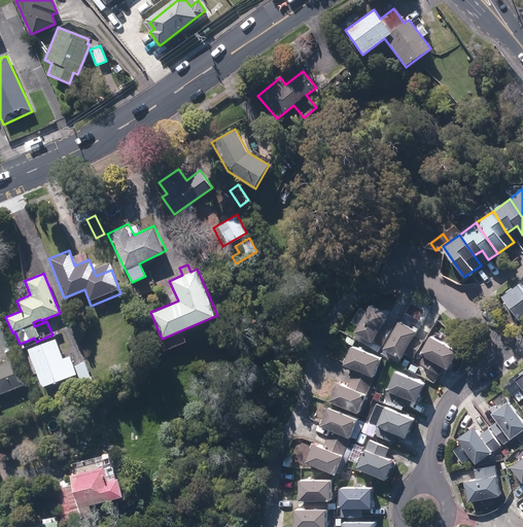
[(522,289),(517,281),(500,294),(518,319),(522,315),(522,289)]
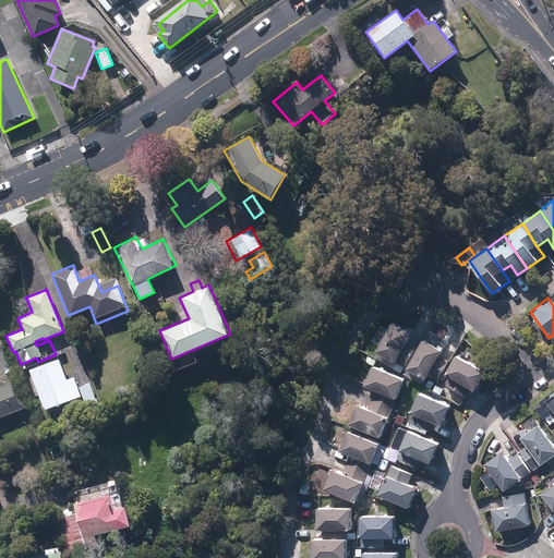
[(413,347),(404,341),(409,332),(390,322),(375,350),(394,361),(398,351),(408,356),(413,347)]
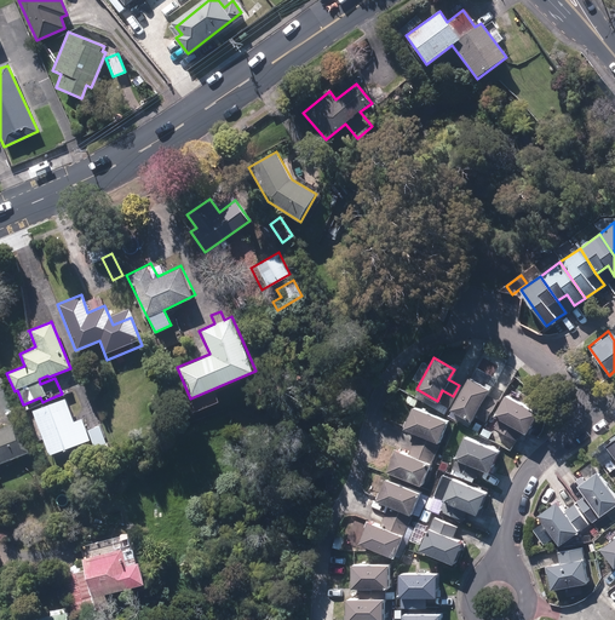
[(495,401),(486,395),(489,390),(469,378),(449,408),(469,422),(472,417),(482,423),(495,401)]
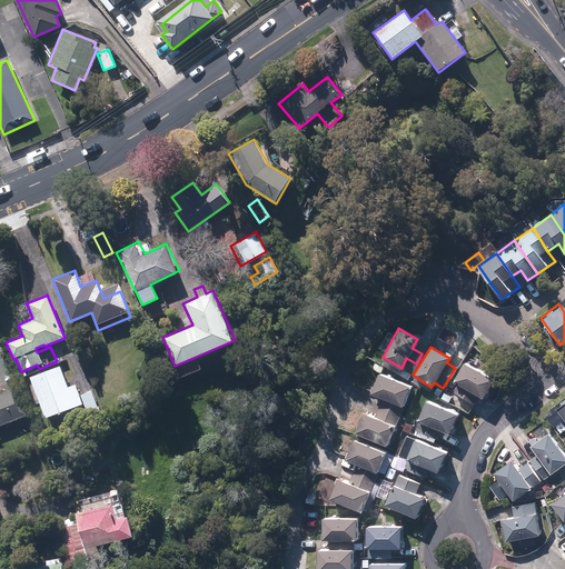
[(468,403),(475,393),(483,398),(494,380),(465,362),(454,380),(458,382),(453,392),(468,403)]
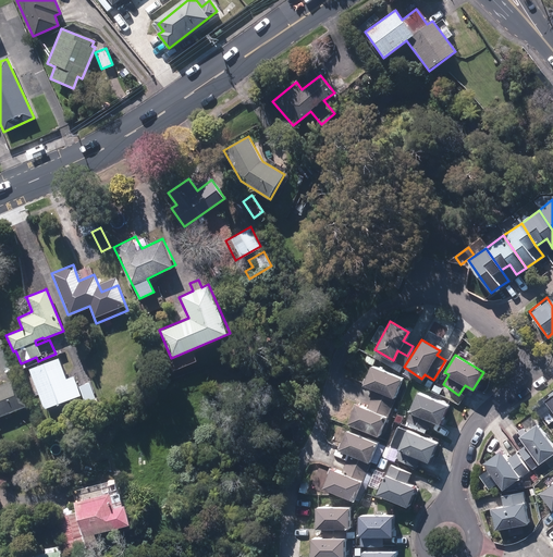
[(88,383),(77,387),(73,374),(65,376),(59,358),(28,369),(44,409),(81,395),(85,408),(96,405),(88,383)]
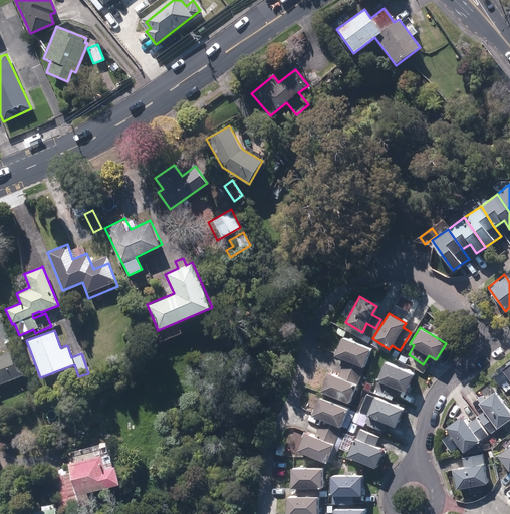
[(342,336),(334,354),(364,367),(372,349),(342,336)]
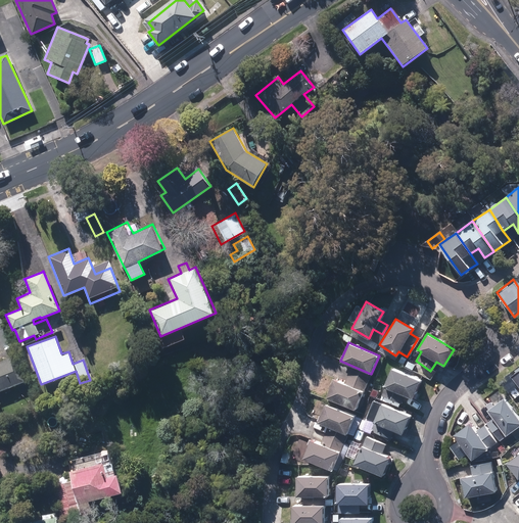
[(0,389),(26,380),(16,353),(0,360),(0,389)]
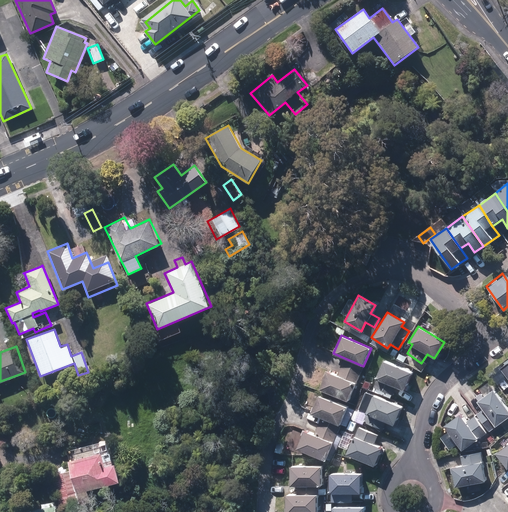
[(375,378),(376,378),(371,390),(388,398),(393,386),(403,390),(411,372),(383,360),(375,378)]
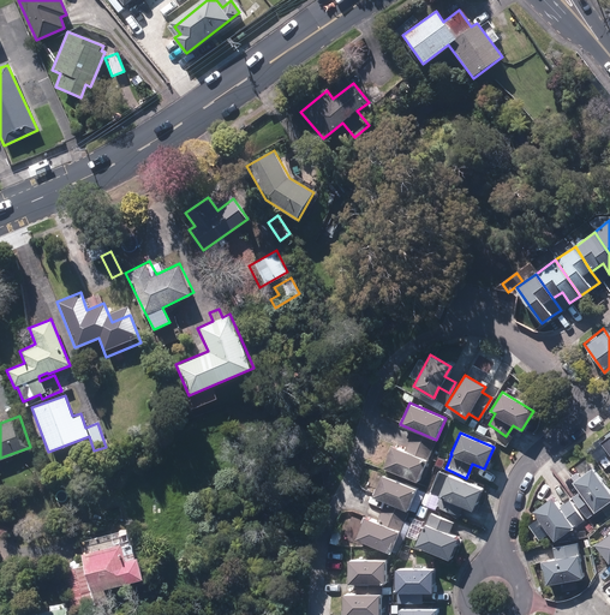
[(609,433),(594,443),(609,464),(609,463),(609,433)]
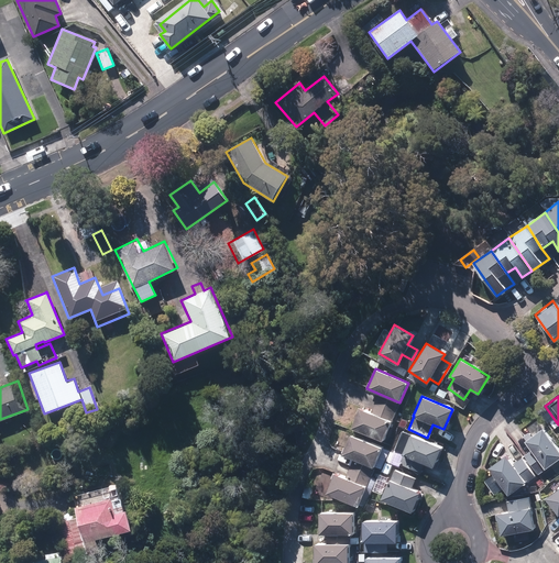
[(391,418),(396,407),(374,397),(368,411),(360,407),(351,427),(384,442),(394,419),(391,418)]
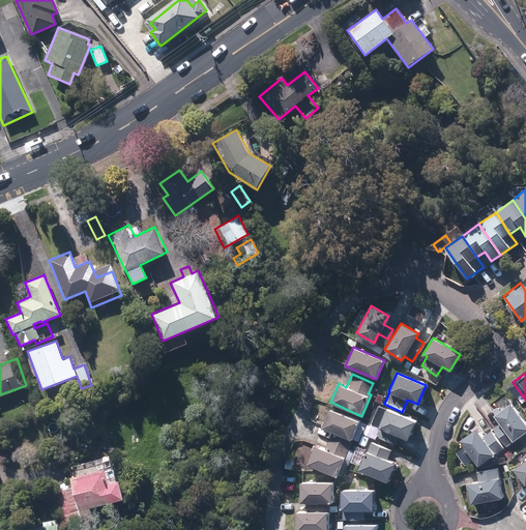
[(525,422),(509,400),(506,402),(502,395),(488,406),(492,412),(512,439),(525,429),(525,422)]
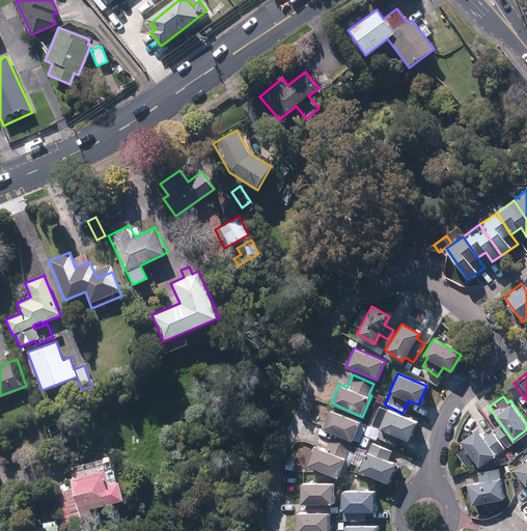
[(331,409),(322,428),(356,444),(365,423),(331,409)]
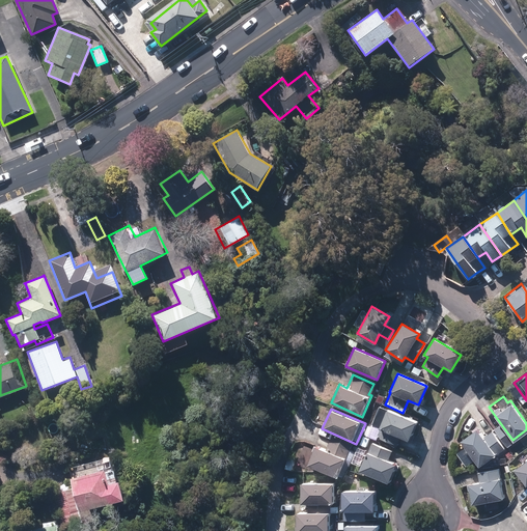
[(394,445),(398,436),(409,441),(417,422),(387,409),(379,427),(375,436),(394,445)]
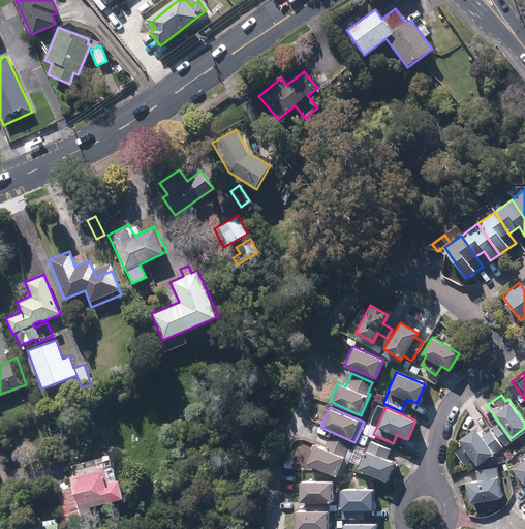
[(457,438),(462,444),(453,450),(461,463),(470,456),(475,463),(500,445),(487,428),(480,433),(474,426),(457,438)]
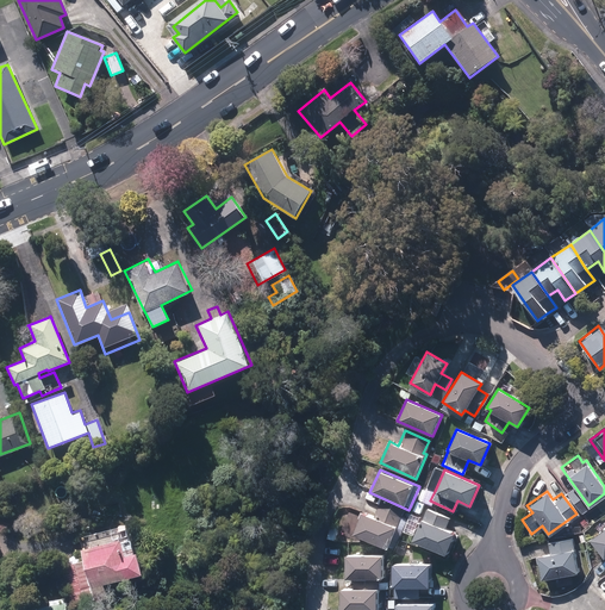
[(391,551),(403,523),(398,521),(403,511),(379,500),(372,516),(362,511),(351,533),(391,551)]
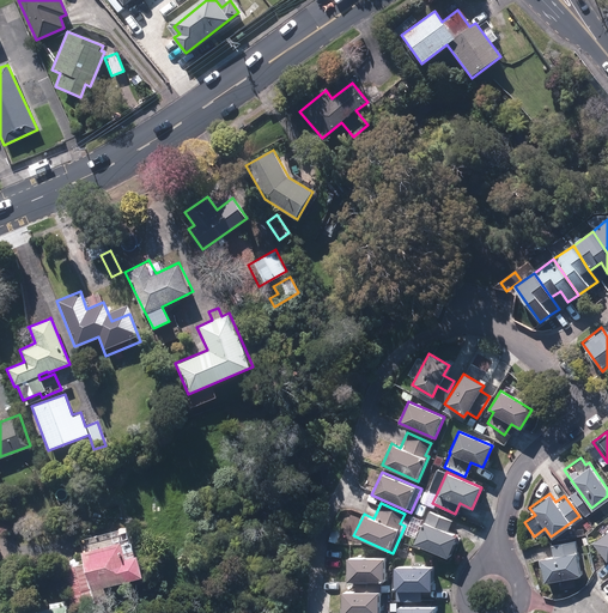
[(455,535),(445,532),(449,521),(427,511),(423,521),(413,542),(445,557),(455,535)]
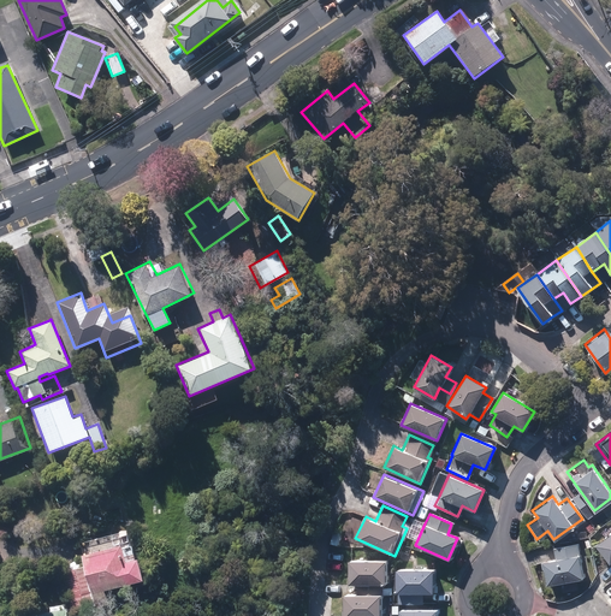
[(610,528),(594,542),(607,560),(610,558),(610,560),(610,528)]
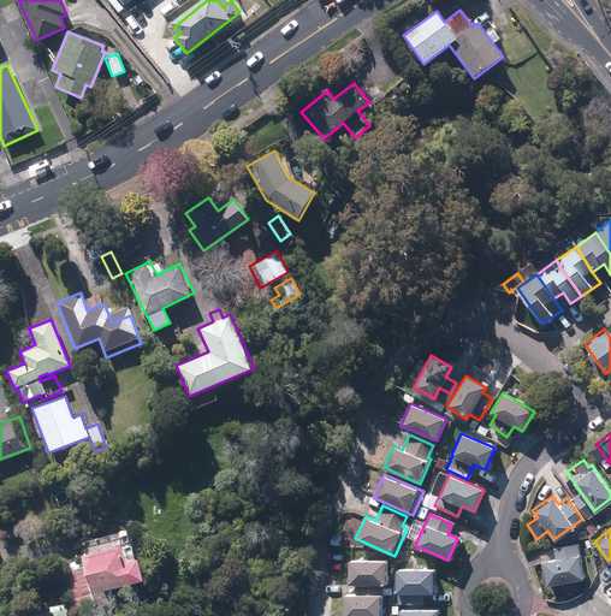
[(81,555),(83,564),(59,572),(71,612),(95,605),(92,594),(144,579),(137,556),(125,560),(120,543),(81,555)]
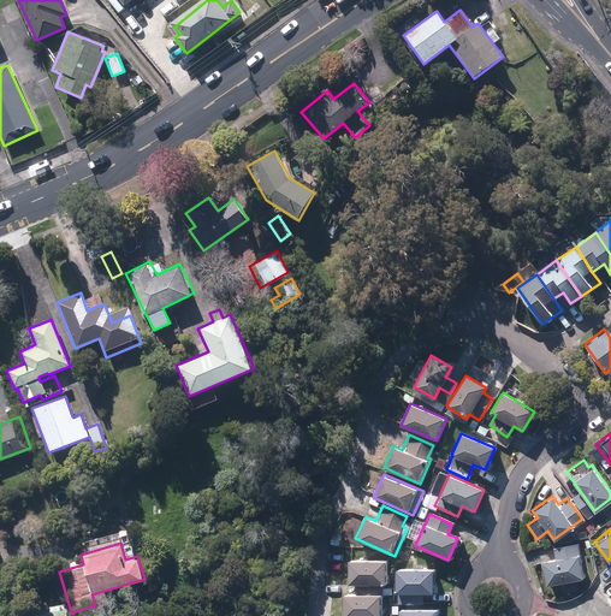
[(582,578),(576,543),(550,548),(551,557),(540,558),(545,584),(582,578)]
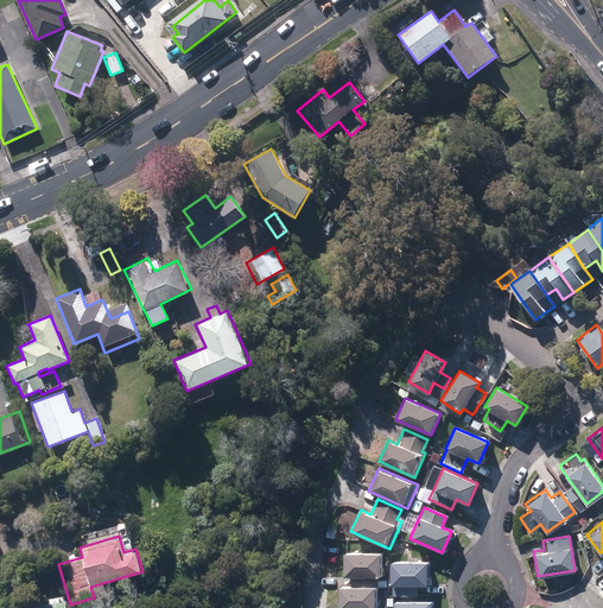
[(344,552),(344,576),(381,577),(381,552),(344,552)]
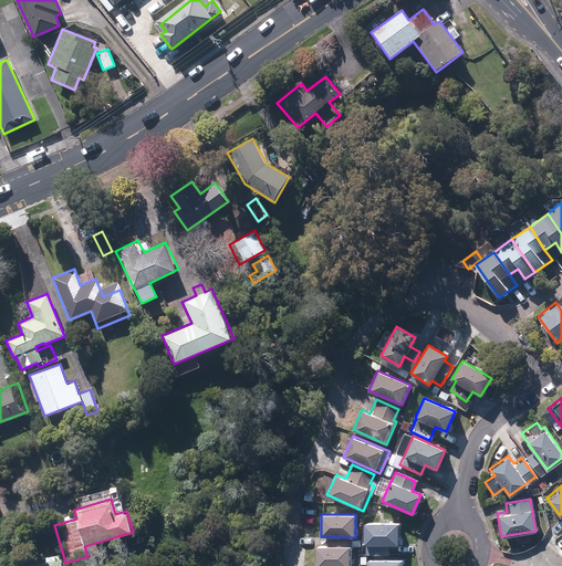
[(364,544),(365,545),(365,554),(388,554),(388,545),(398,545),(398,524),(364,523),(364,544)]
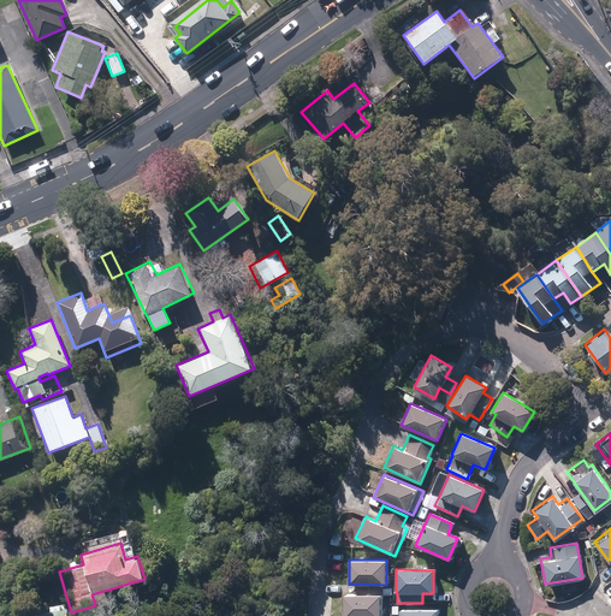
[(355,586),(355,594),(344,593),(343,615),(379,615),(380,594),(381,587),(355,586)]
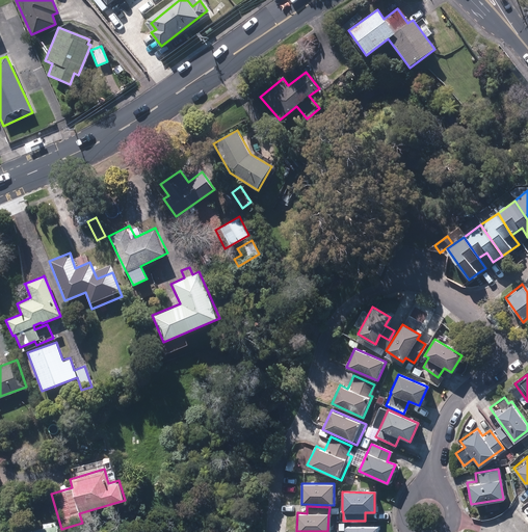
[(57,531),(55,521),(18,528),(18,531),(57,531)]
